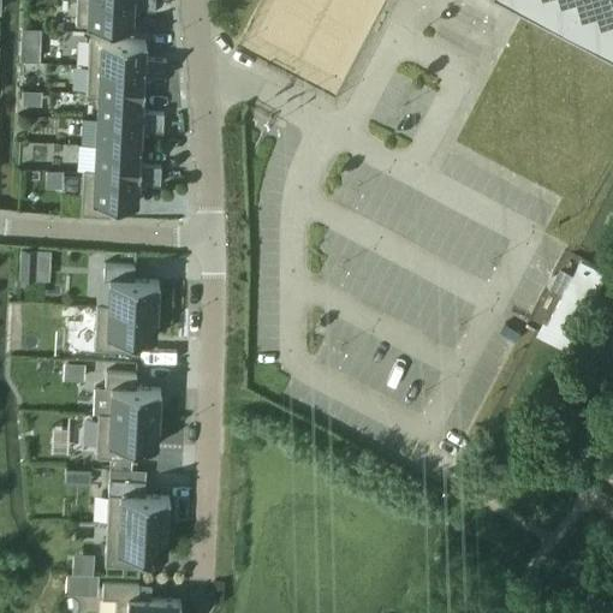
[(87,0),(77,0),(77,27),(134,30),(134,28),(132,28),(134,16),(134,12),(141,12),(156,13),(156,4),(87,0)]
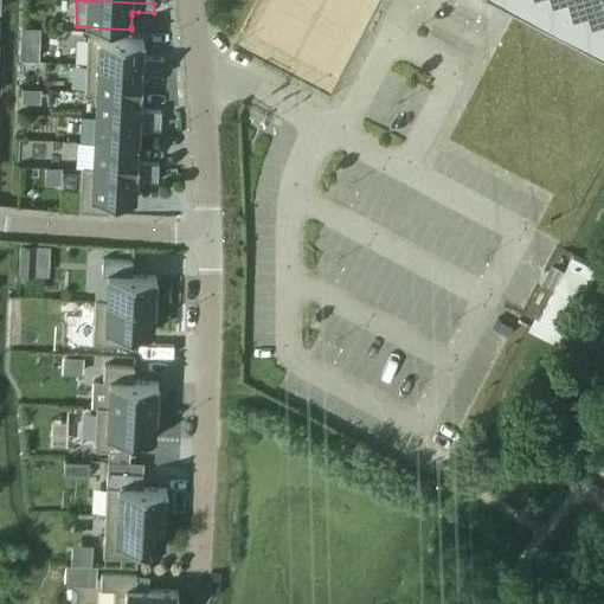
[(603,0),(520,0),(603,43),(603,0)]
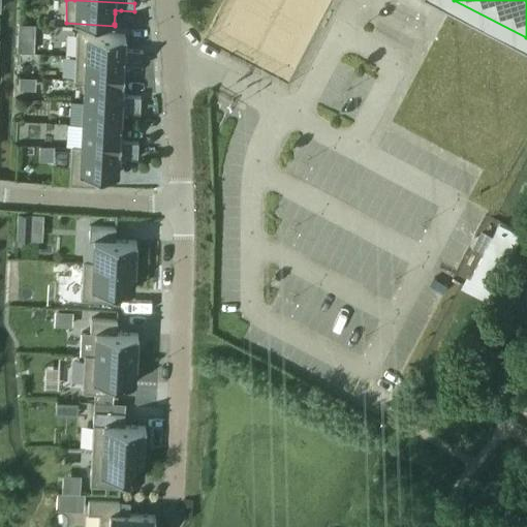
[(78,34),(76,58),(144,62),(145,53),(131,53),(125,52),(125,49),(126,38),(126,37),(78,34)]
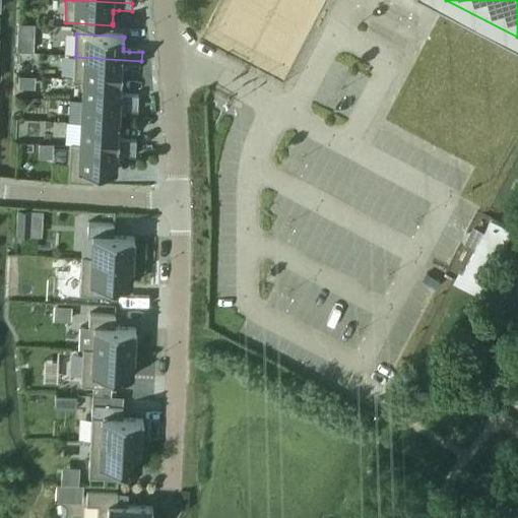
[(75,57),(74,81),(83,81),(121,83),(122,71),(122,67),(128,68),(141,68),(141,61),(75,57)]
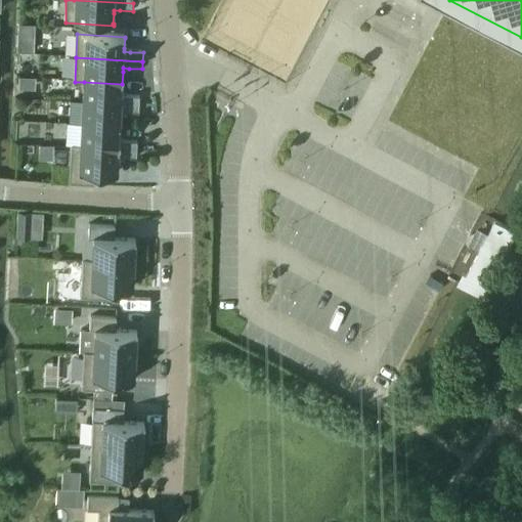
[(84,82),(83,103),(140,106),(140,98),(128,97),(122,97),(122,94),(122,84),(84,82)]
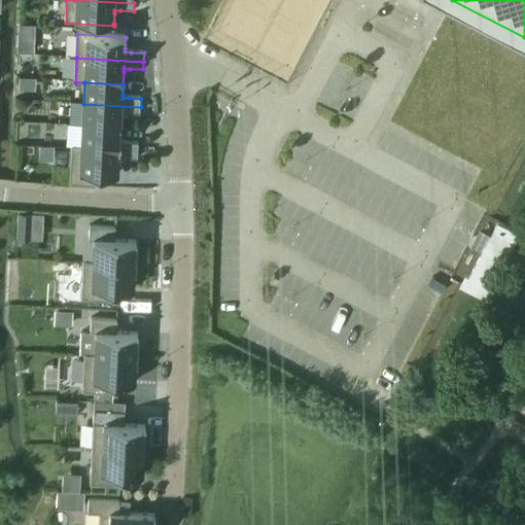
[(71,104),(70,126),(82,126),(120,128),(121,117),(121,114),(128,114),(140,115),(141,107),(83,104),(71,104)]
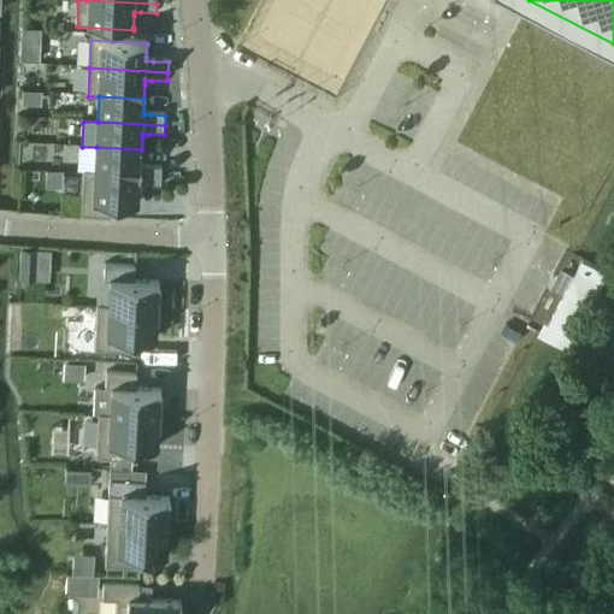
[(96,147),(95,173),(163,177),(163,169),(148,167),(140,167),(141,164),(141,149),(96,147)]
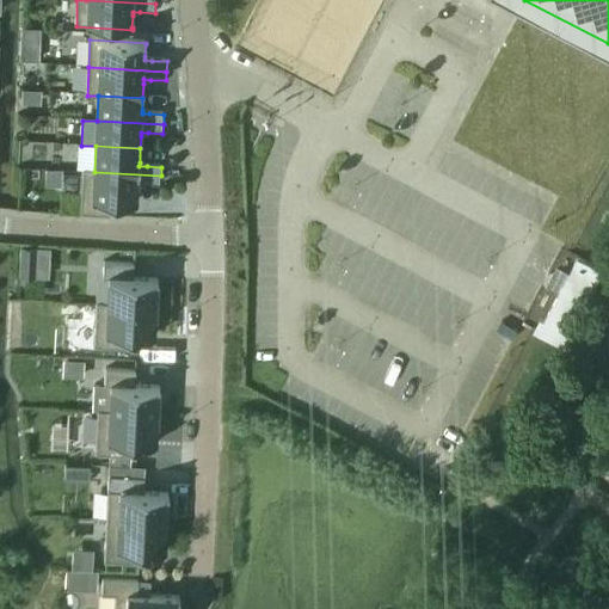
[(84,172),(81,215),(111,217),(111,203),(137,204),(137,203),(139,189),(139,185),(146,185),(160,186),(161,176),(94,172),(84,172)]
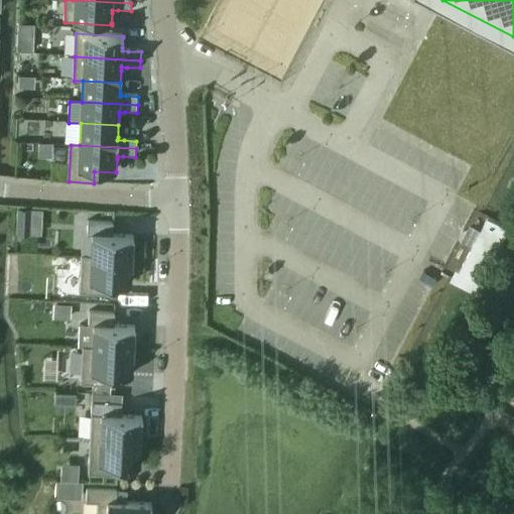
[(490,220),(457,283),(477,294),(511,231),(490,220)]
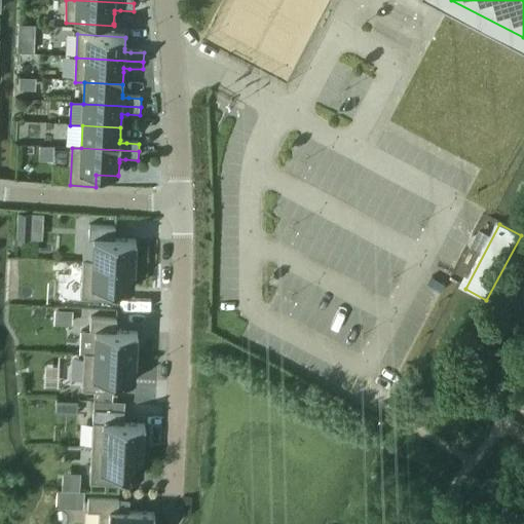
[(83,263),(83,264),(135,267),(137,244),(137,242),(115,241),(116,229),(90,227),(89,241),(95,241),(94,263),(83,263)]
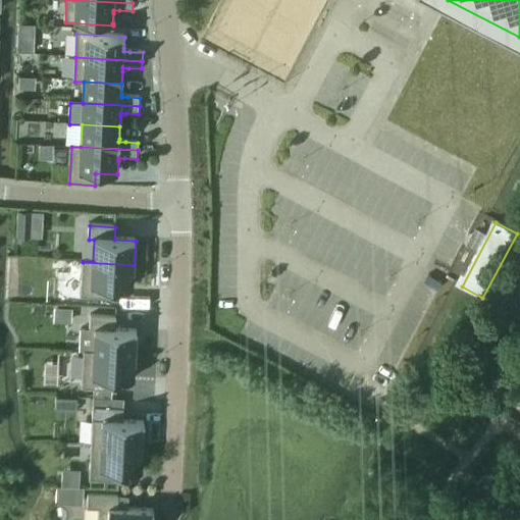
[(83,262),(81,299),(111,300),(112,288),(134,289),(134,288),(133,288),(134,265),(83,262)]
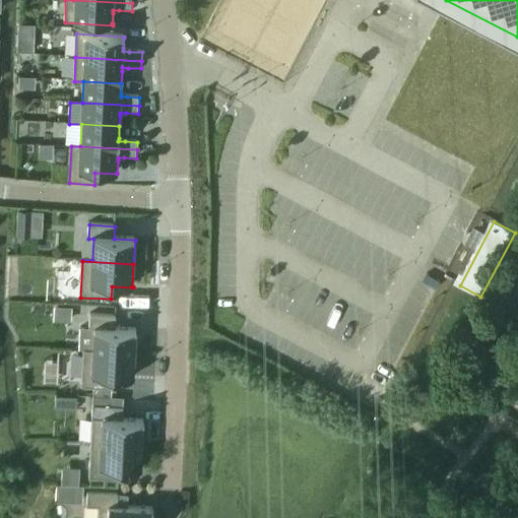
[(90,316),(89,329),(94,329),(93,351),(135,353),(136,332),(136,330),(116,329),(116,317),(90,316)]
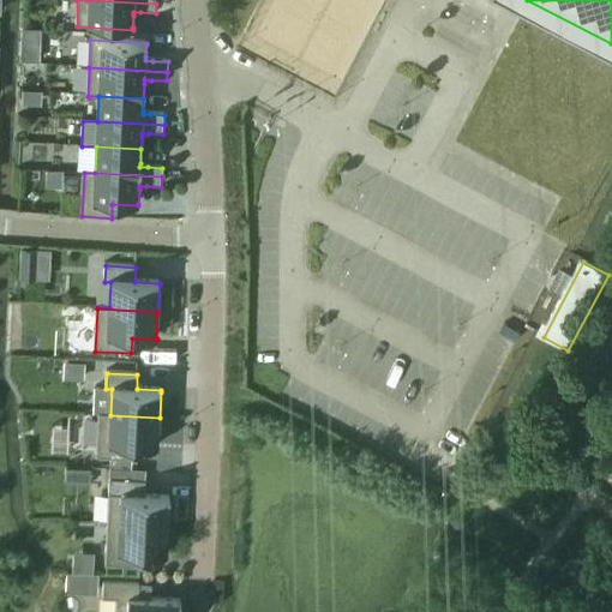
[(100,414),(97,459),(133,461),(133,447),(159,448),(159,447),(160,418),(111,415),(100,414)]
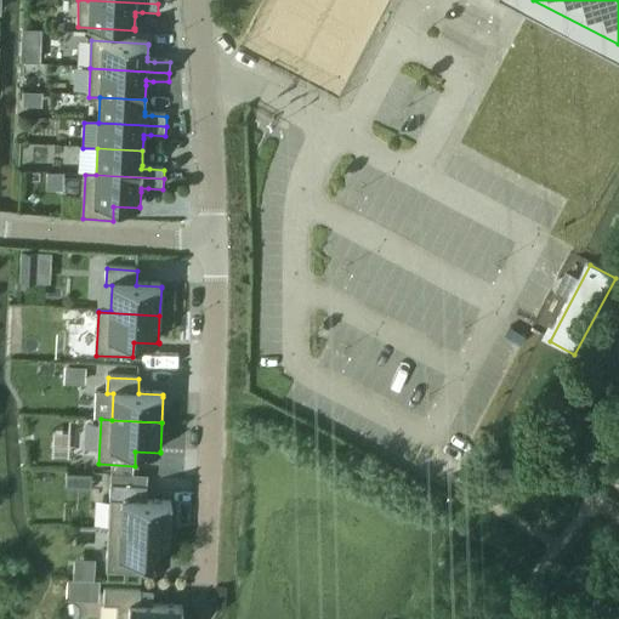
[(112,487),(109,531),(170,533),(171,506),(172,506),(172,504),(147,503),(148,488),(112,487)]
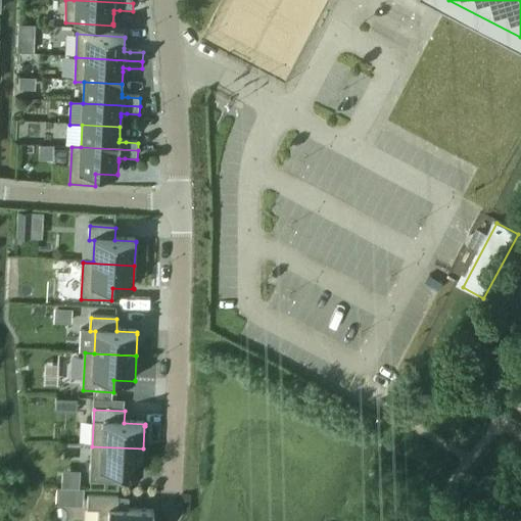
[(92,446),(90,482),(121,484),(122,472),(142,473),(142,472),(143,448),(92,446)]
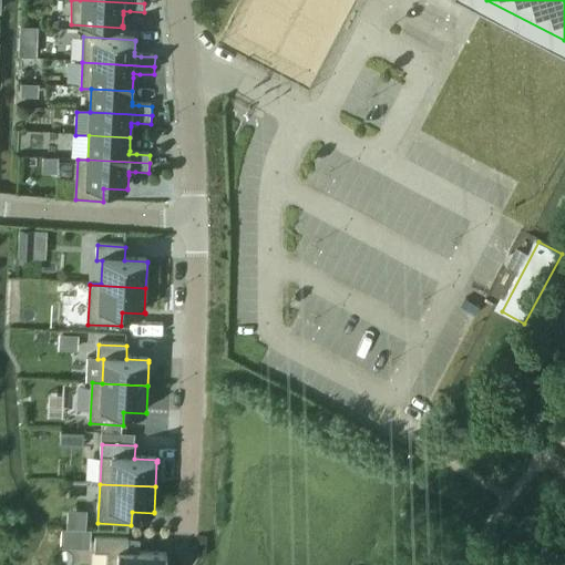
[(96,538),(95,554),(108,554),(106,564),(166,564),(167,555),(166,555),(166,556),(140,554),(129,554),(130,541),(96,538)]
